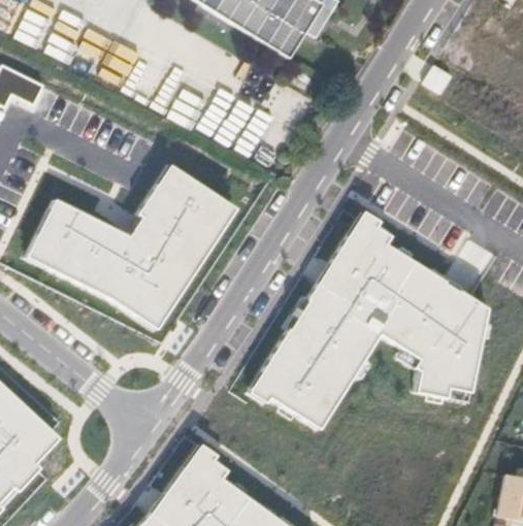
[(322,10),(327,3),(321,0),(113,0),(272,95),(294,57),(309,33),(322,10)]
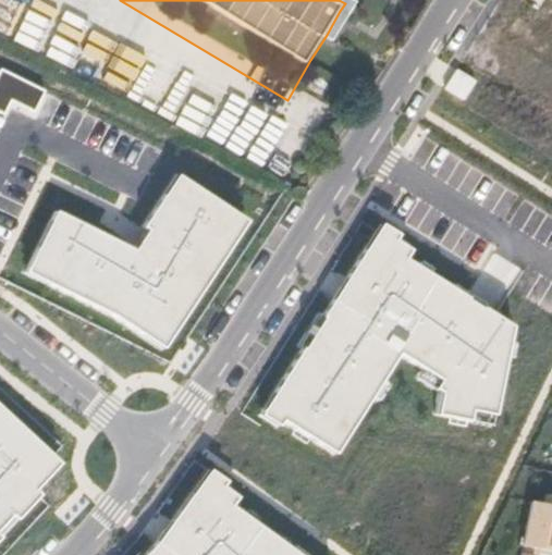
[(551,33),(516,9),(491,46),(536,75),(551,50),(551,33)]
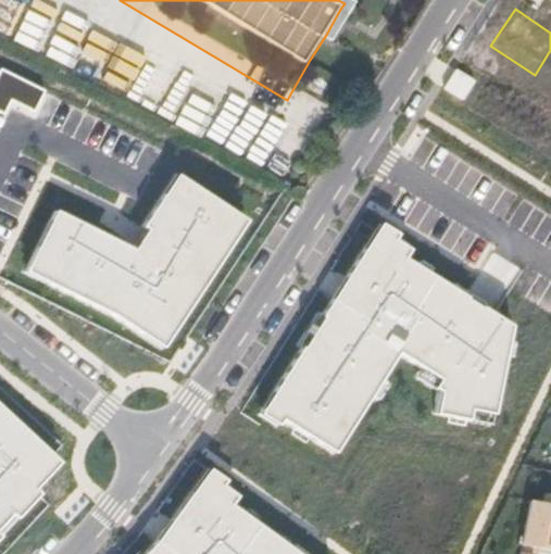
[(0,76),(0,106),(10,112),(16,97),(39,109),(49,87),(5,66),(0,76)]
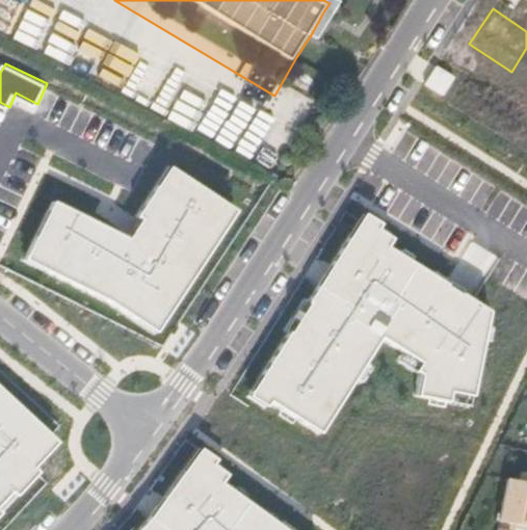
[(112,299),(161,332),(242,210),(175,166),(142,215),(147,218),(133,237),(124,233),(59,200),(31,259),(112,299)]
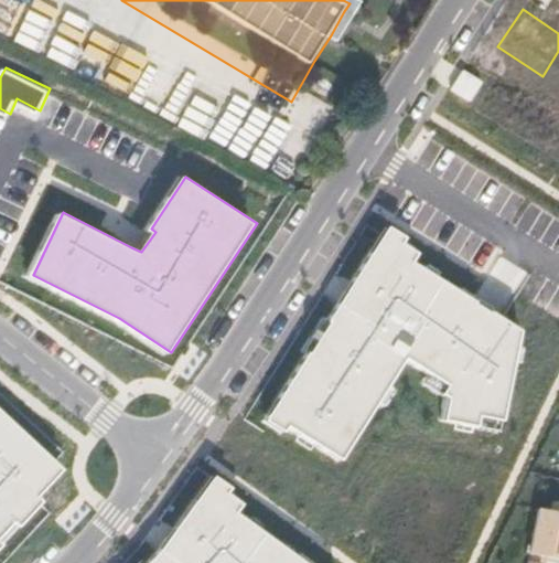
[(282,395),(288,400),(278,415),(343,457),(407,357),(449,383),(443,392),(450,395),(445,417),(501,429),(522,329),(508,319),(486,305),(463,291),(414,259),(419,251),(393,234),(379,254),(374,251),(348,289),(331,318),(332,319),(312,350),(311,350),(282,395)]
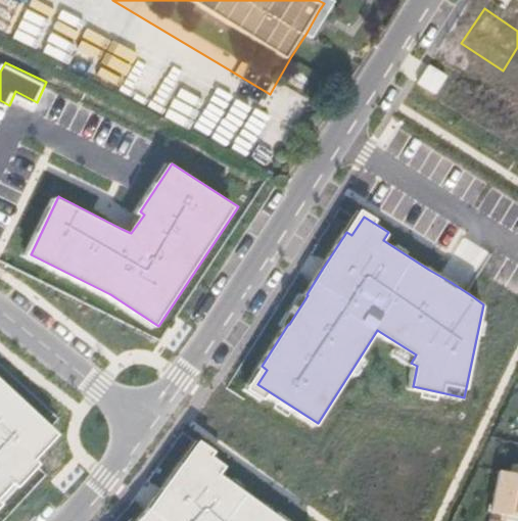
[(59,431),(0,376),(0,506),(20,484),(41,462),(36,457),(44,448),(54,437),(59,431)]
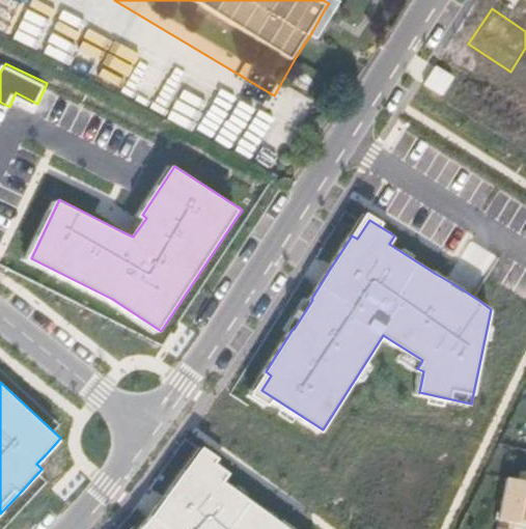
[(292,528),(221,477),(227,470),(205,453),(192,472),(187,468),(162,503),(157,509),(154,514),(151,516),(140,528),(141,528),(292,528)]
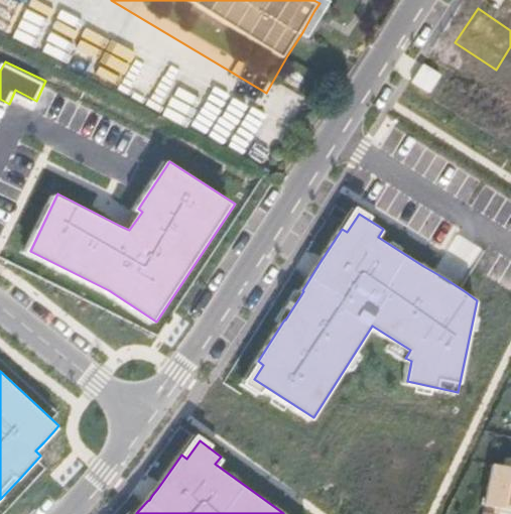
[(490,504),(510,507),(510,464),(498,462),(490,504)]
